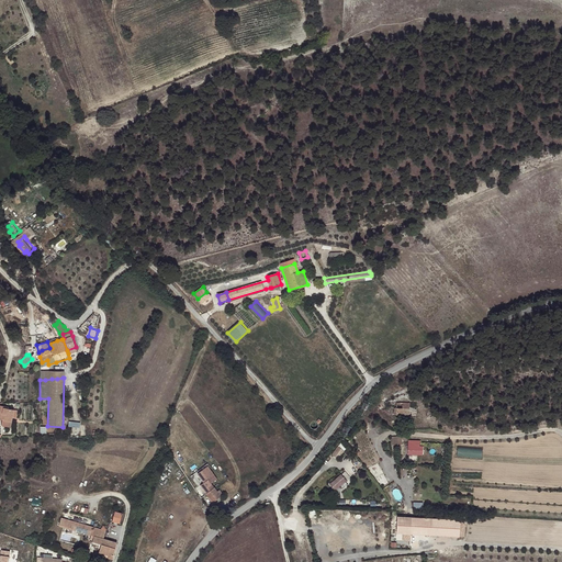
[(408,415),(409,407),(409,403),(396,402),(396,407),(394,407),(394,414),(396,415),(408,415)]
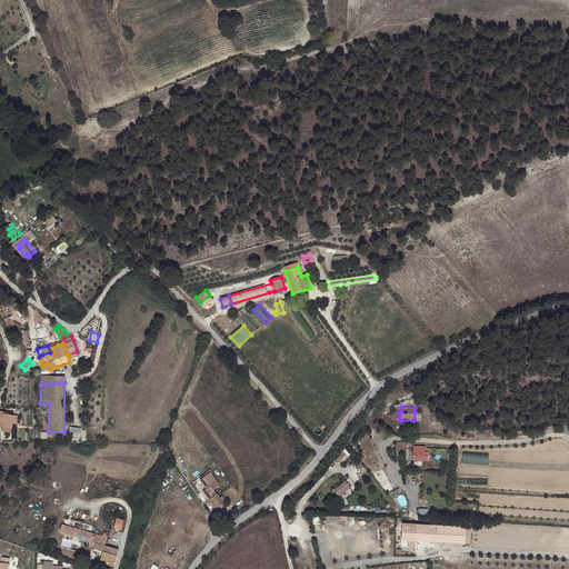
[(3,411),(0,410),(0,422),(2,423),(2,425),(12,427),(13,422),(15,415),(3,412),(3,411)]
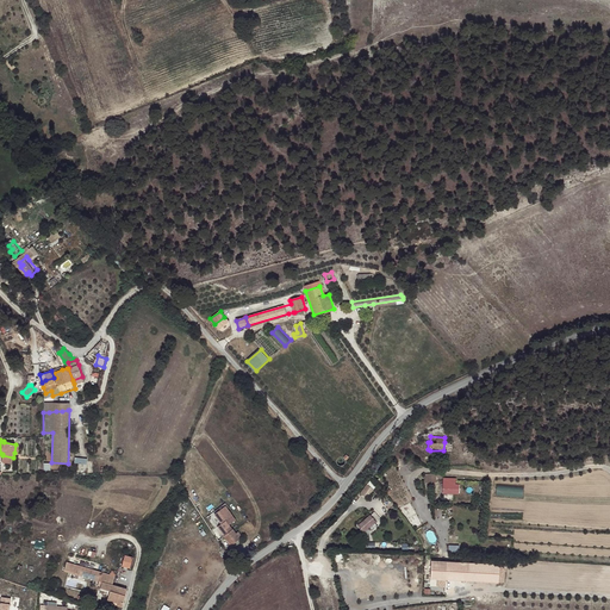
[(2,454),(0,453),(0,455),(2,456),(1,461),(12,464),(13,458),(2,455),(2,454)]
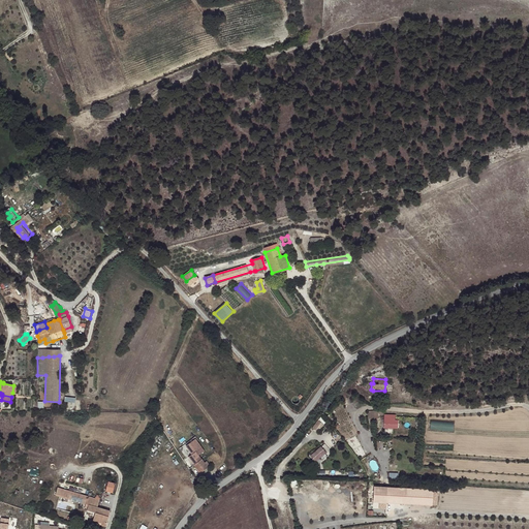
[(379,424),(378,410),(370,410),(371,425),(379,424)]
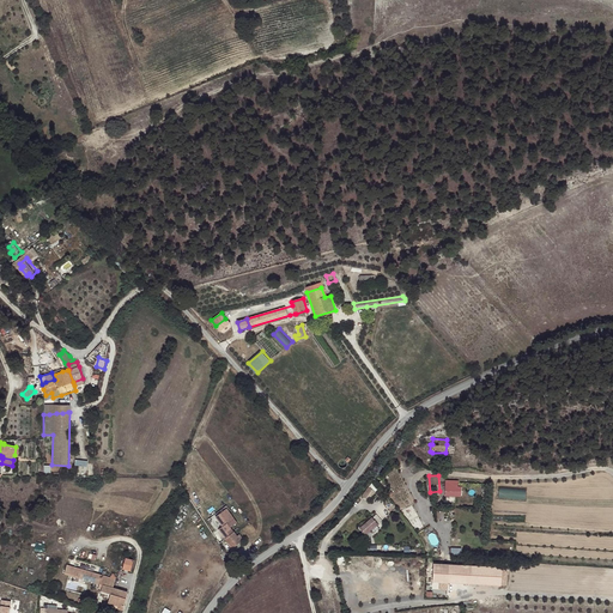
[(447,479),(447,496),(463,496),(463,485),(460,485),(460,479),(447,479)]
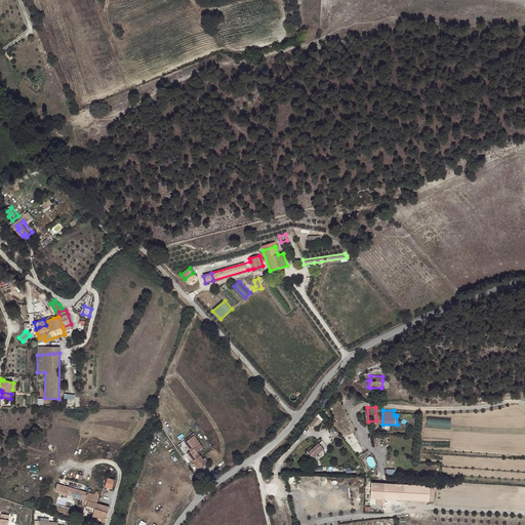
[(319,427),(325,417),(319,413),(312,422),(319,427)]
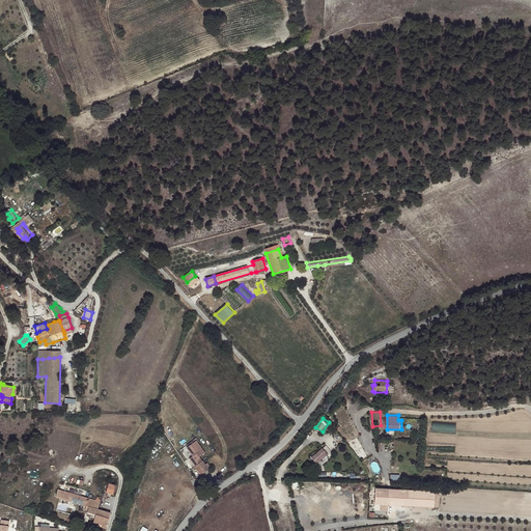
[(434,421),(432,430),(455,434),(457,424),(434,421)]
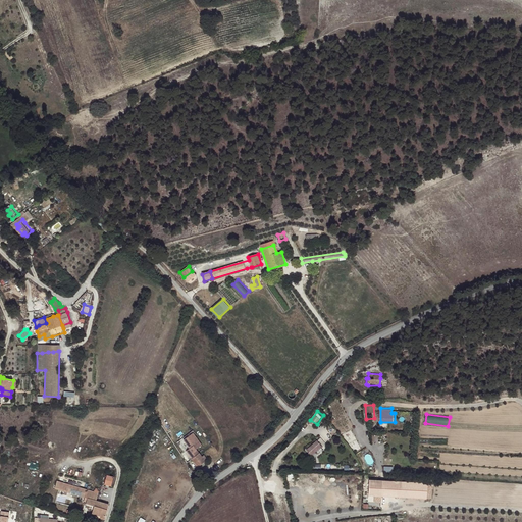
[(189,438),(185,432),(176,439),(180,445),(189,438)]
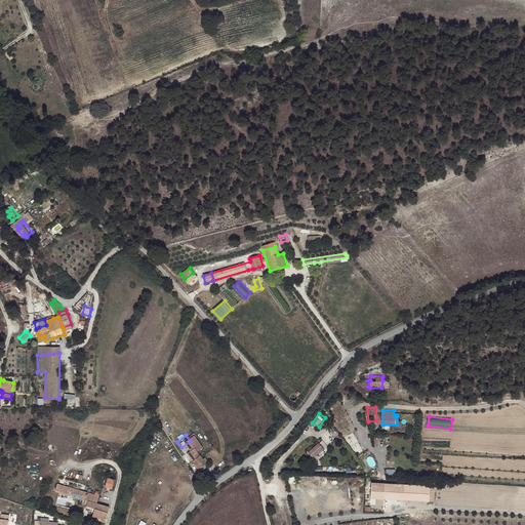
[(320,442),(309,452),(315,458),(325,448),(320,442)]
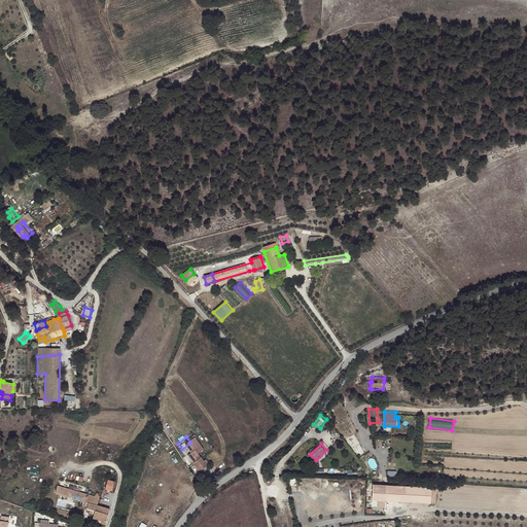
[(202,457),(199,453),(192,458),(196,462),(195,463),(201,470),(208,464),(210,462),(207,458),(205,460),(202,457)]
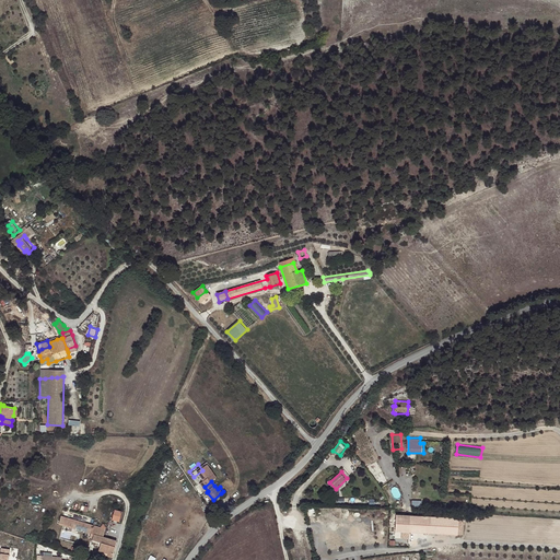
[(221,493),(213,500),(216,502),(223,496),(221,493)]
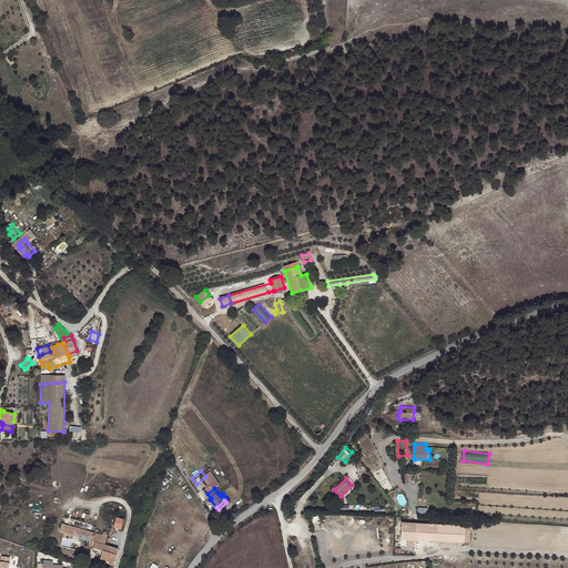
[(125,517),(118,515),(115,525),(122,527),(125,517)]
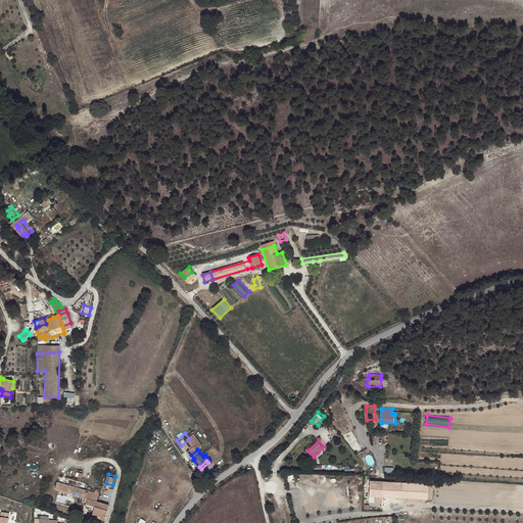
[(56,484),(68,488),(70,482),(58,478),(56,484)]
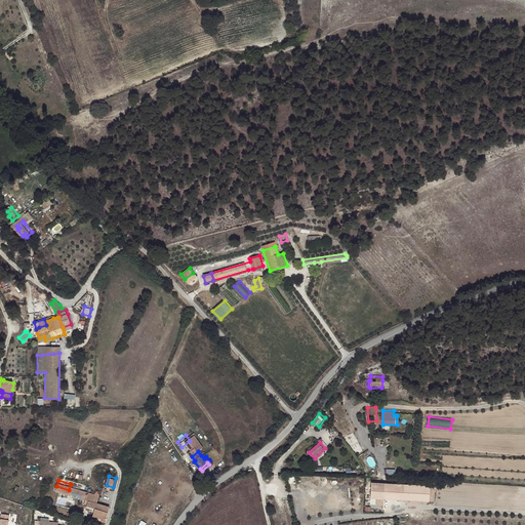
[(373,482),(372,497),(378,498),(378,503),(379,503),(379,498),(431,500),(432,484),(373,482)]
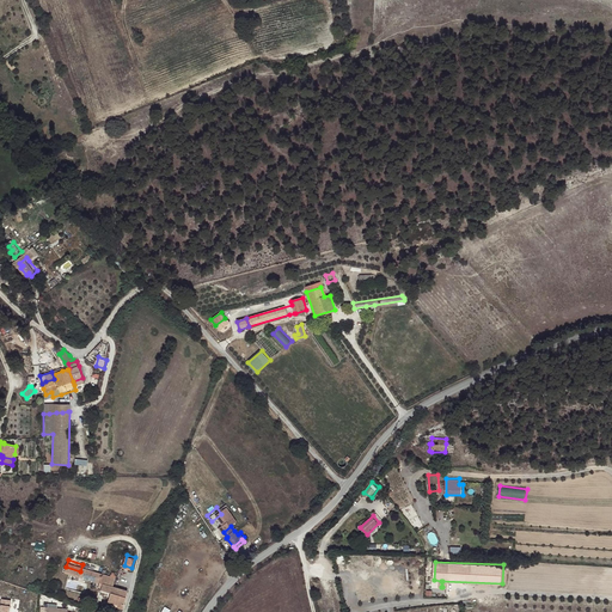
[(116,575),(87,567),(86,574),(101,579),(101,580),(103,580),(114,583),(116,575)]
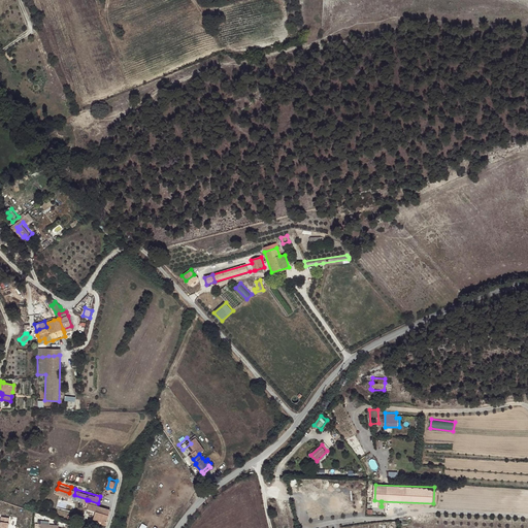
[(98,504),(98,503),(89,500),(88,504),(88,506),(96,509),(93,520),(105,523),(110,508),(98,504)]
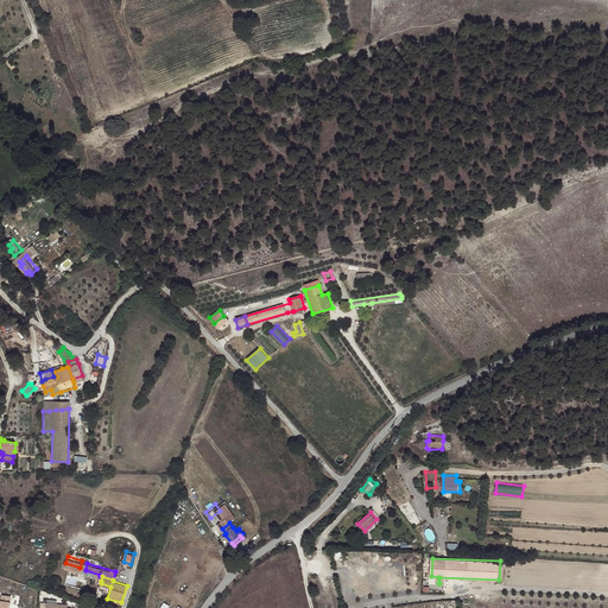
[(11,607),(13,595),(4,594),(0,607),(11,607)]
